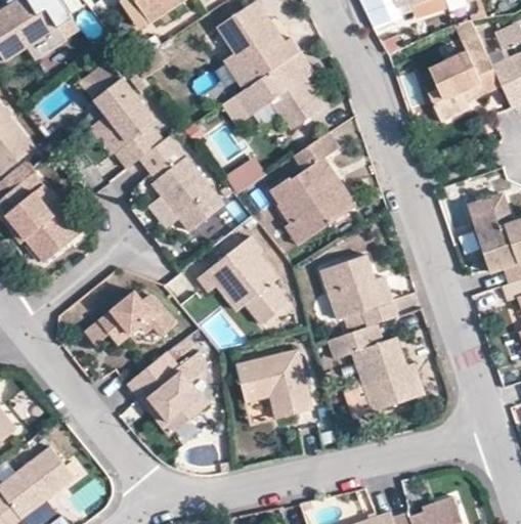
[(58,0),(37,0),(38,1),(29,7),(25,0),(24,0),(17,0),(0,11),(0,61),(1,63),(27,48),(34,61),(63,43),(56,30),(72,22),(58,0)]
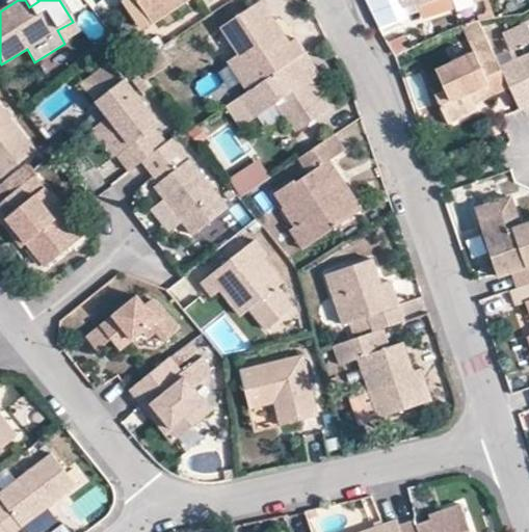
[(135,0),(152,24),(187,0),(135,0)]
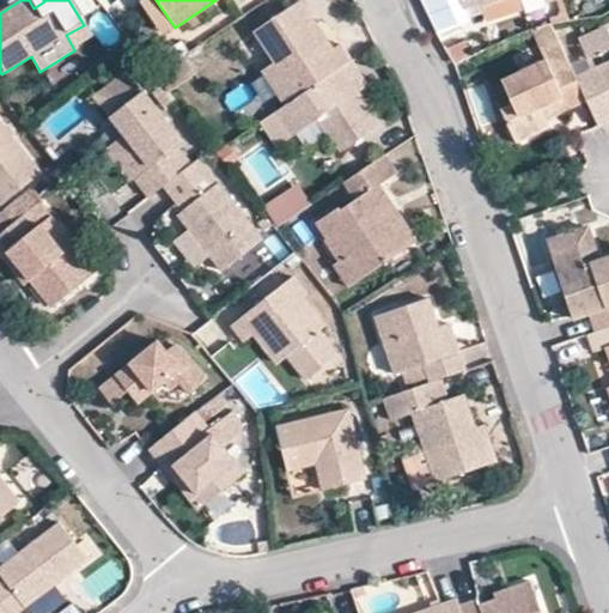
[(458,0),(461,7),(474,4),(481,24),(518,13),(513,0),(458,0)]
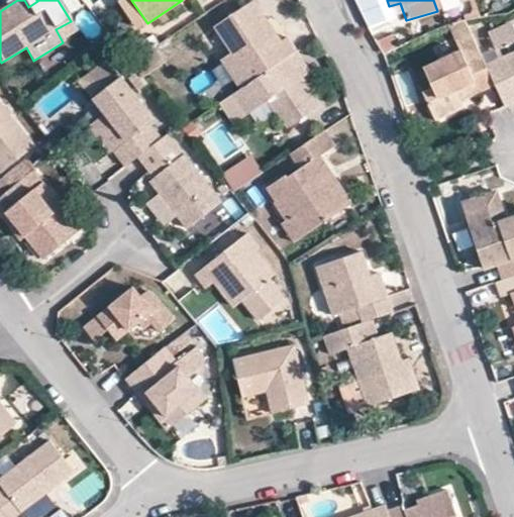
[(289,59),(296,54),(286,39),(278,44),(262,23),(266,20),(251,1),(214,25),(231,53),(251,83),(289,59)]
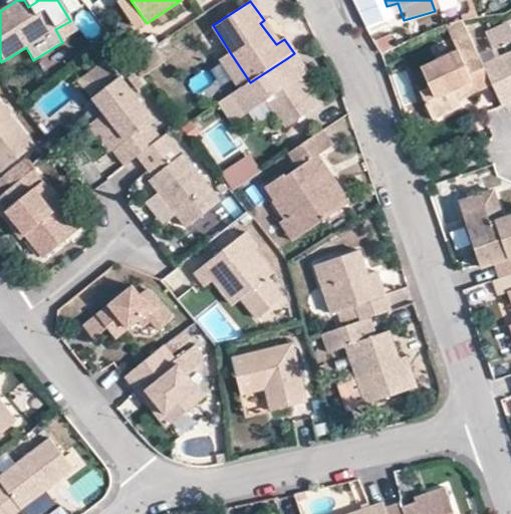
[(445,26),(451,39),(467,33),(460,20),(459,20),(445,26)]
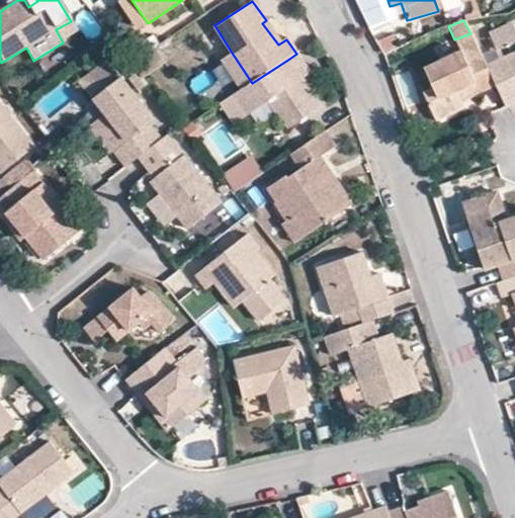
[(78,33),(71,21),(56,29),(63,42),(78,33)]
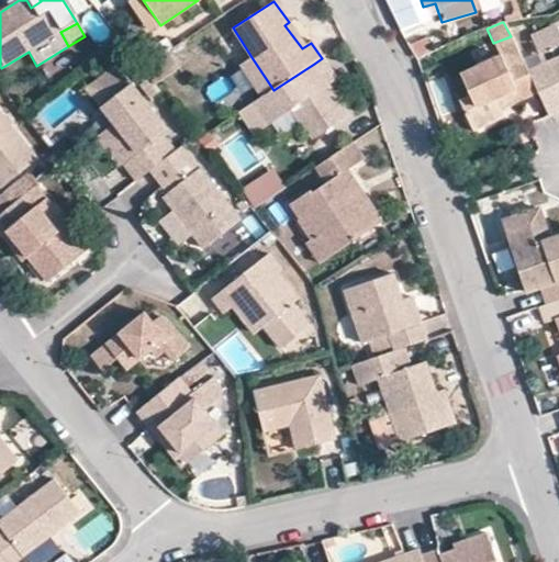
[(558,42),(558,41),(552,26),(529,37),(536,54),(558,42)]
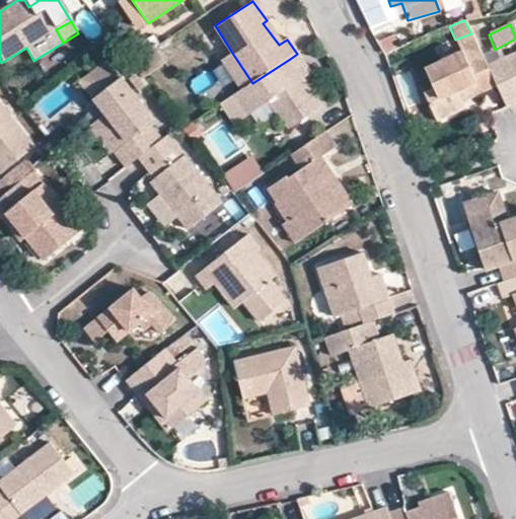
[(478,92),(495,86),(485,63),(478,50),(471,33),(455,40),(459,50),(423,67),(438,98),(474,82),(478,92)]
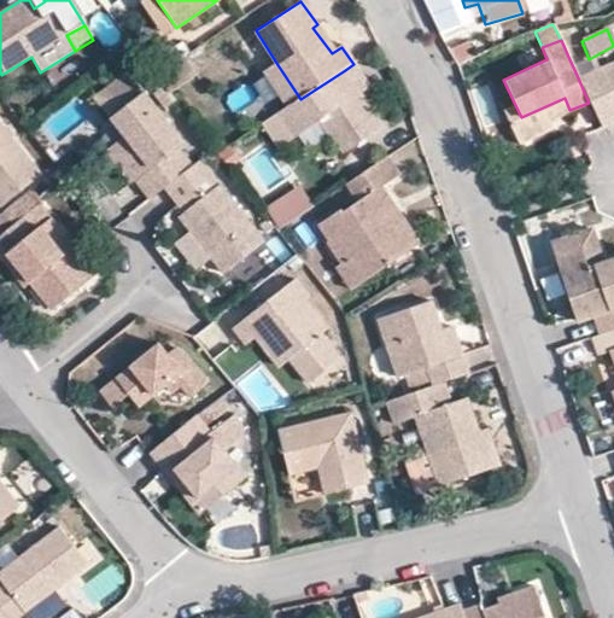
[(589,103),(601,127),(613,120),(613,58),(577,75),(589,103)]
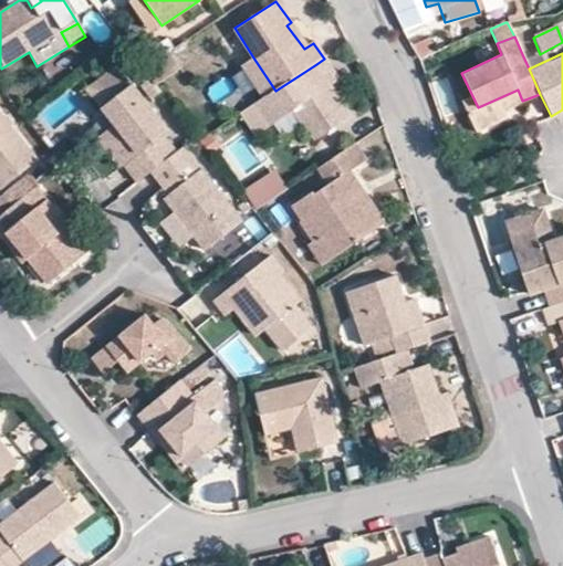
[(275,91),(253,58),(241,66),(262,100),(275,91)]
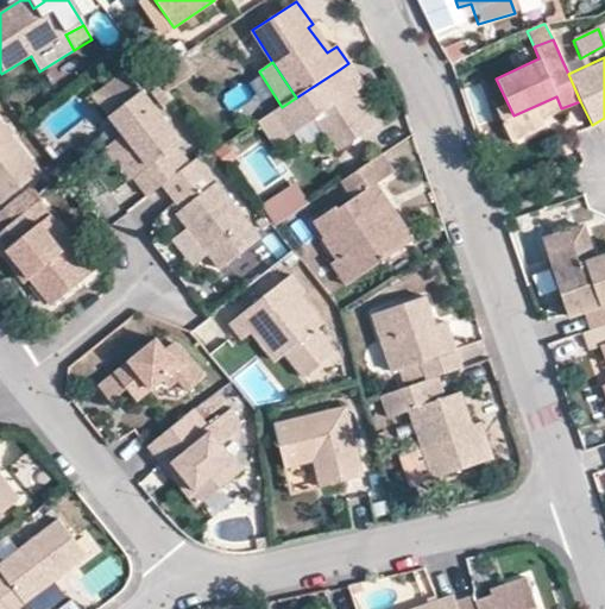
[(378,125),(340,69),(296,98),(282,107),(272,113),(290,138),(294,136),(317,121),(332,144),(338,152),(378,125)]
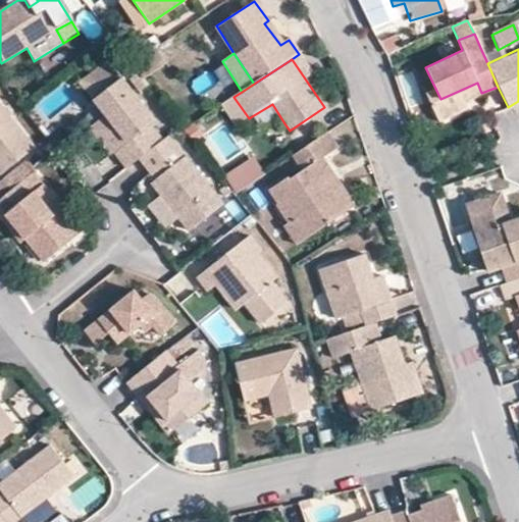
[(115,157),(124,170),(140,157),(158,142),(146,124),(151,119),(104,60),(88,73),(116,110),(109,115),(116,125),(109,132),(123,150),(115,157)]
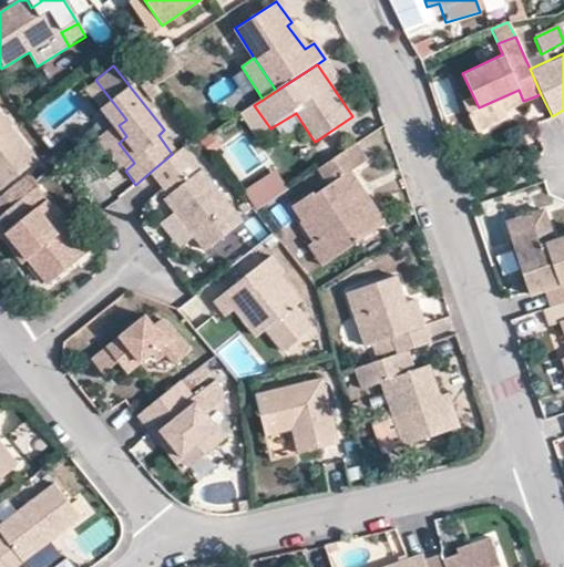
[(88,86),(119,125),(126,120),(95,80),(88,86)]
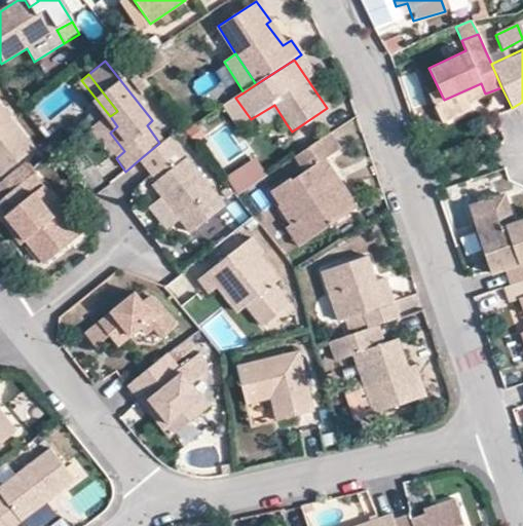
[(448,110),(485,94),(481,83),(444,100),(448,110)]
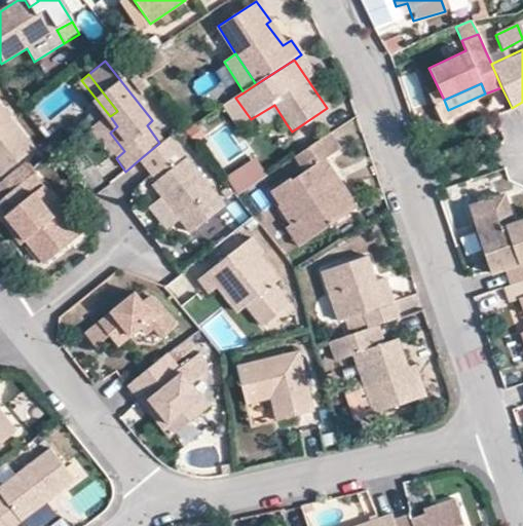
[(267,138),(287,124),(274,105),(254,117),(267,138)]
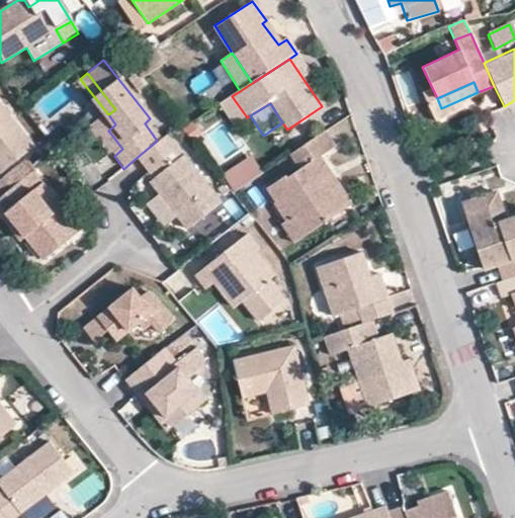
[(30,149),(0,111),(0,174),(30,149)]
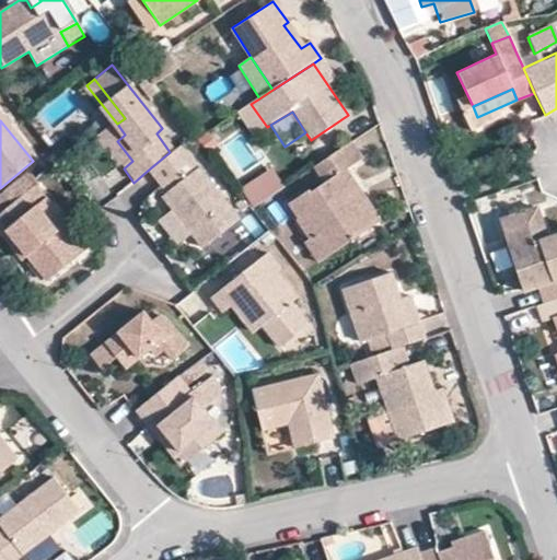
[(120,171),(124,168),(132,161),(117,141),(125,135),(117,124),(97,140),(120,171)]
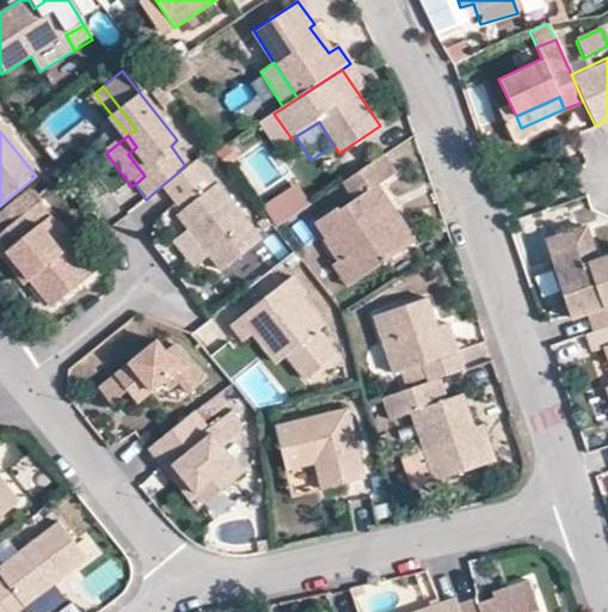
[(395,175),(382,157),(342,184),(351,199),(318,222),(329,238),(325,240),(338,259),(348,254),(362,275),(412,242),(376,189),(395,175)]
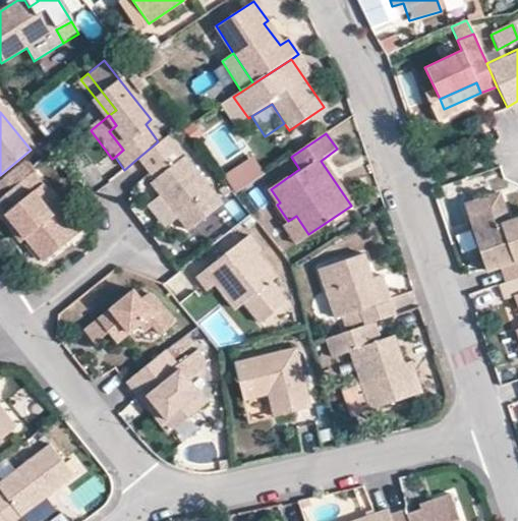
[(218,203),(165,135),(158,141),(139,157),(157,177),(151,181),(187,227),(218,203)]
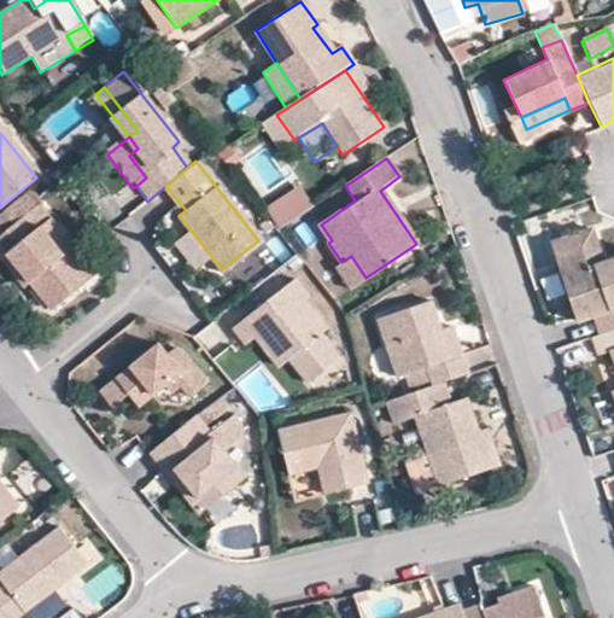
[(296,181),(263,204),(279,226),(311,203),(296,181)]
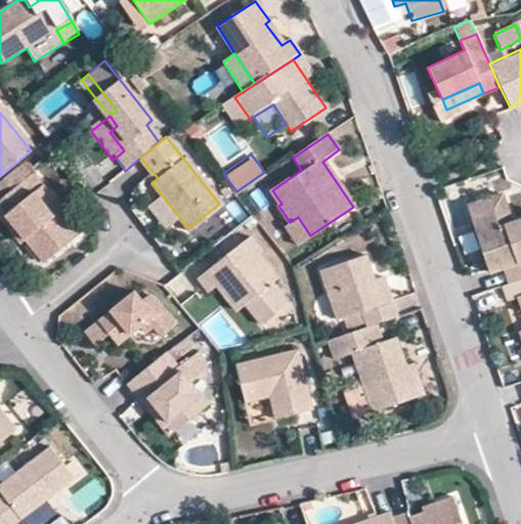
[(19,184),(0,200),(0,222),(2,220),(22,243),(41,266),(78,235),(40,189),(28,177),(19,184)]
